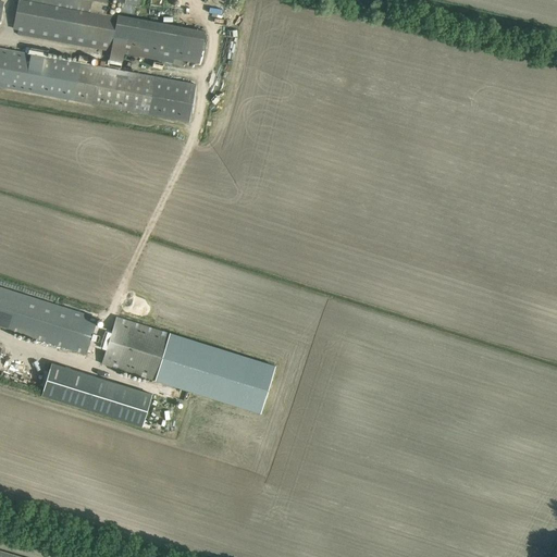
[(19,0),(14,28),(13,29),(20,31),(19,35),(112,52),(110,60),(123,62),(124,54),(182,64),(183,60),(199,63),(206,29),(170,23),(116,14),(116,16),(106,14),(108,0),(19,0)]
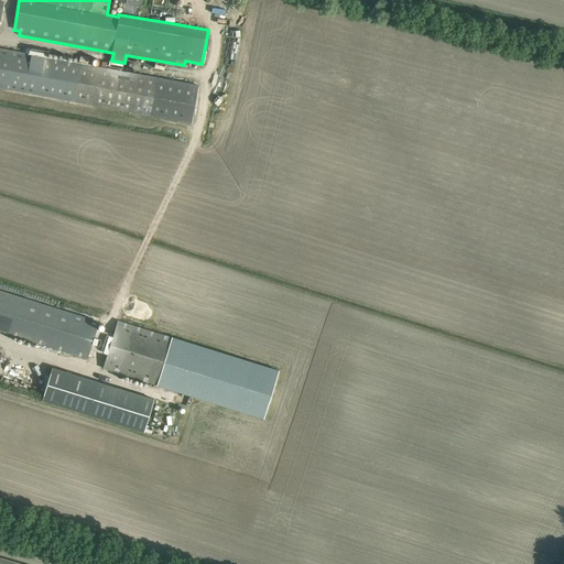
[(0,87),(191,123),(198,86),(0,49),(0,87)]
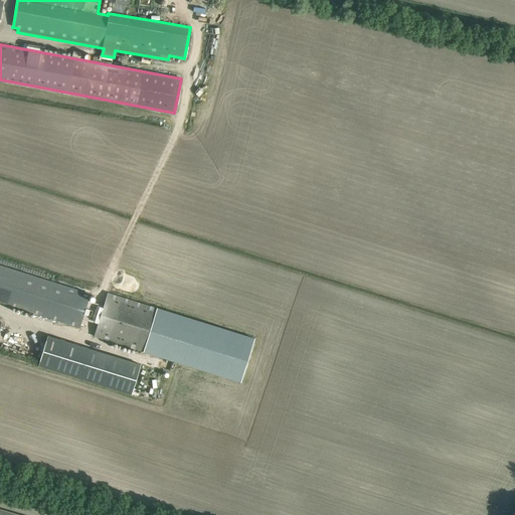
[(0,301),(57,319),(80,327),(91,294),(0,265),(0,301)]
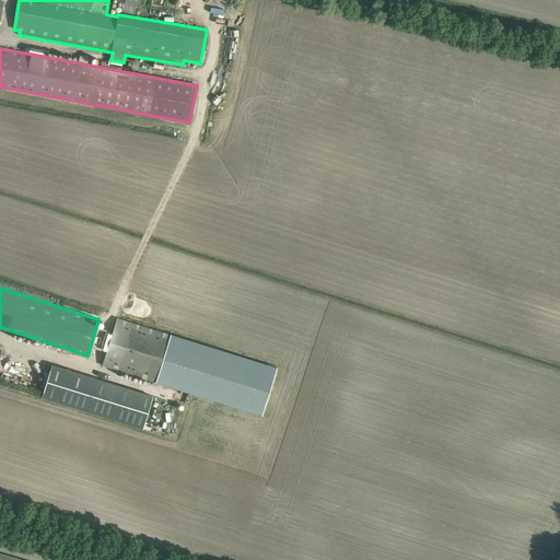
[(173,335),(117,317),(103,365),(158,383),(173,335)]
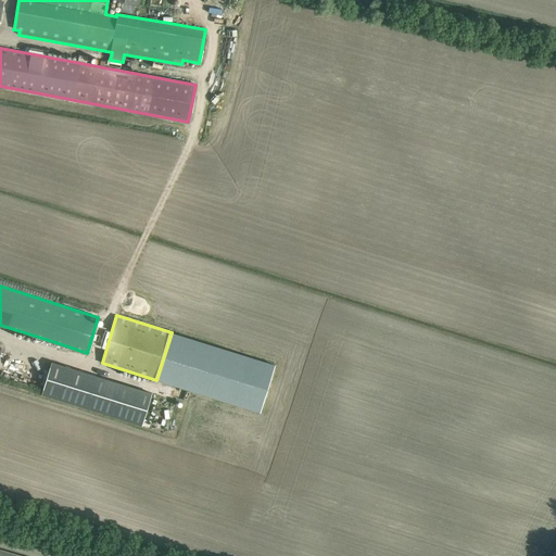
[(261,412),(275,365),(172,332),(164,356),(156,380),(261,412)]
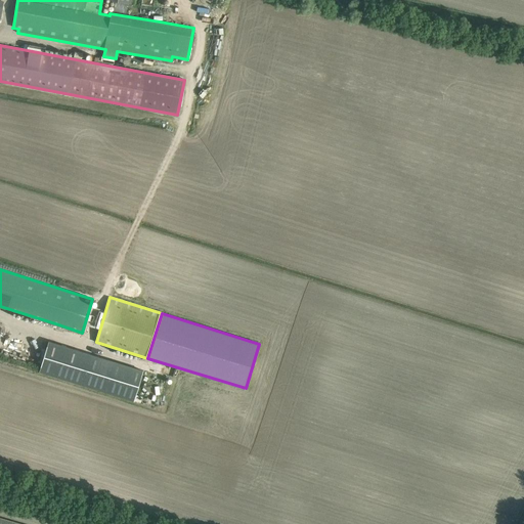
[(49,341),(40,369),(40,372),(134,400),(143,370),(49,341)]
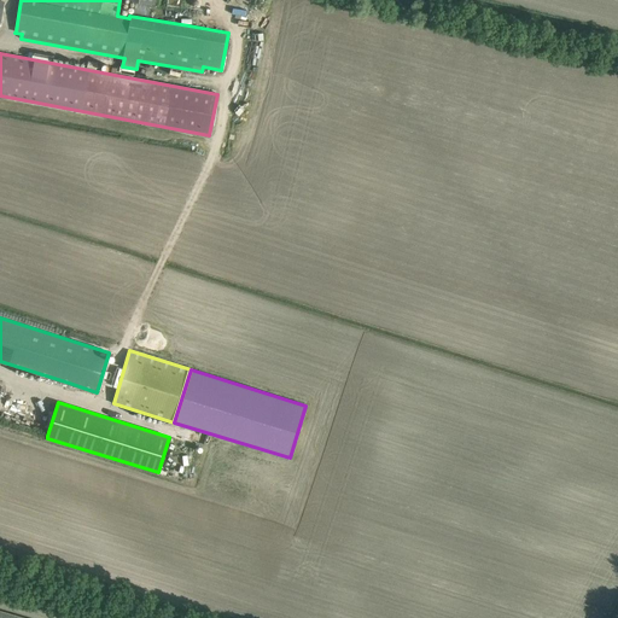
All buildings are outlined.
